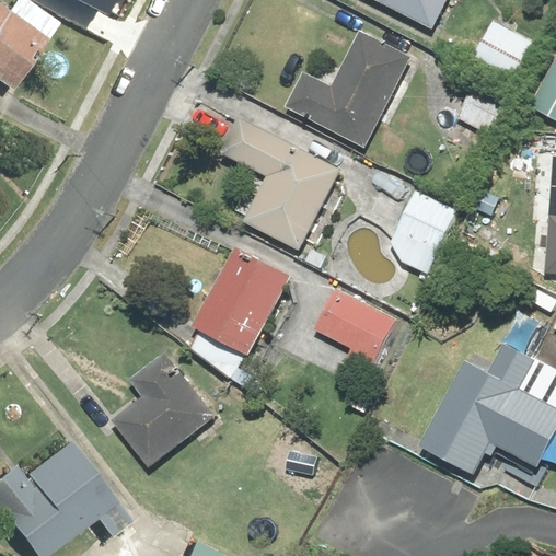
[(1,0),(0,2),(0,83),(3,87),(50,22),(20,0),(1,0)]
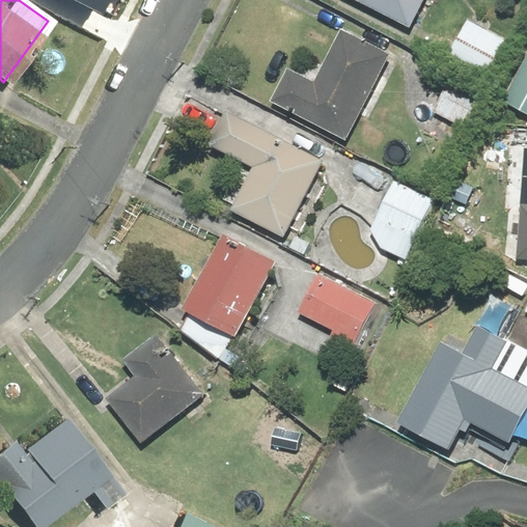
[(83,0),(102,8),(105,0),(83,0)]
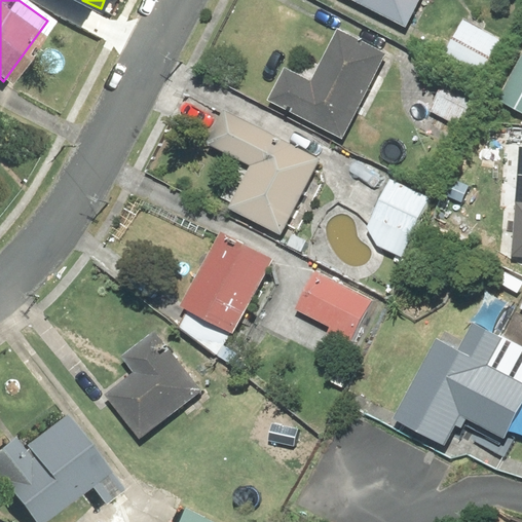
[(353,0),(405,27),(418,0),(353,0)]
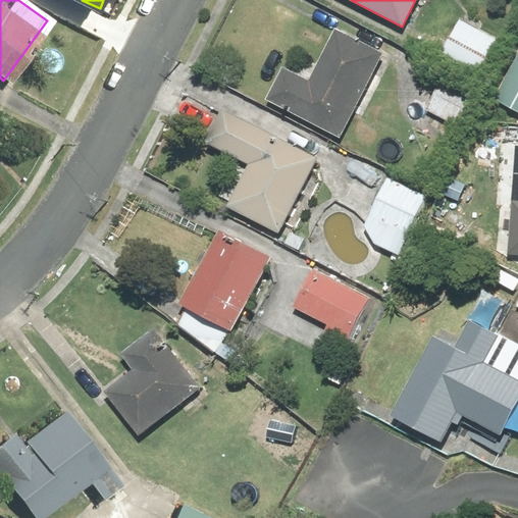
[(459,16),(439,50),(479,72),(498,39),(459,16)]
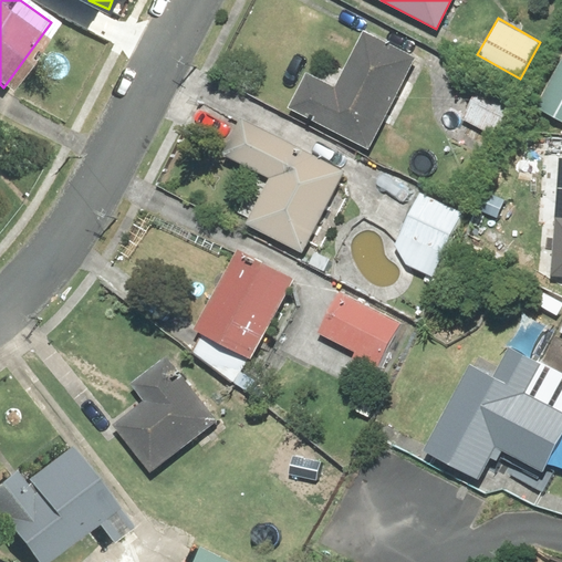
[(367,149),(414,60),(361,32),(333,85),(309,73),(290,108),(367,149)]
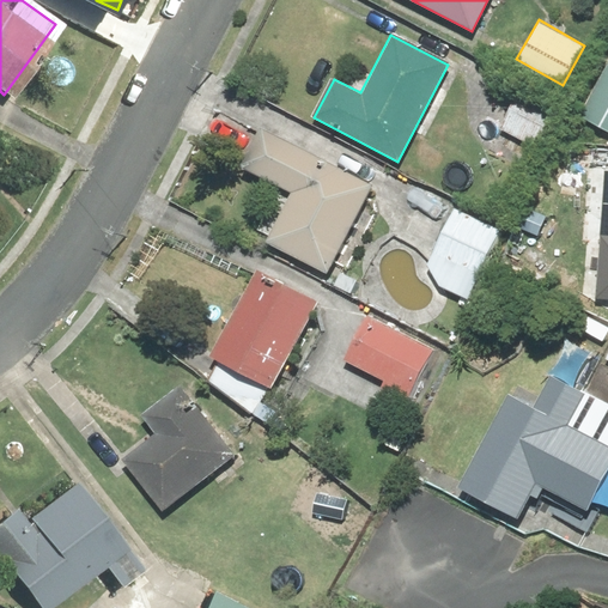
[(607,56),(578,115),(607,129),(607,56)]
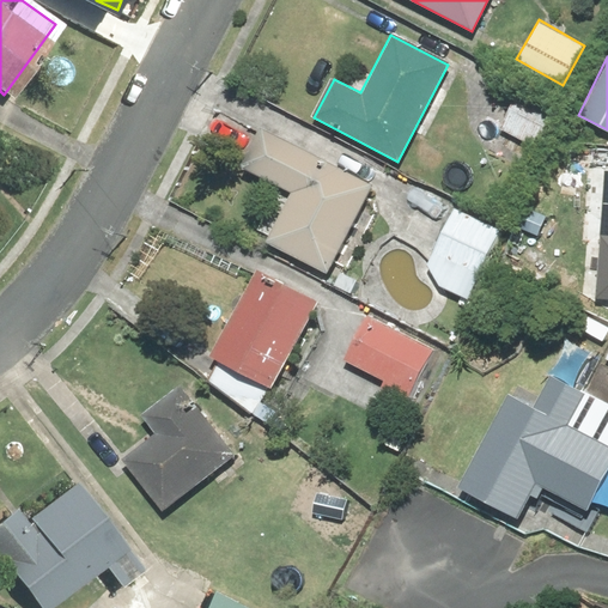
[(510,97),(496,127),(536,147),(551,117),(510,97)]
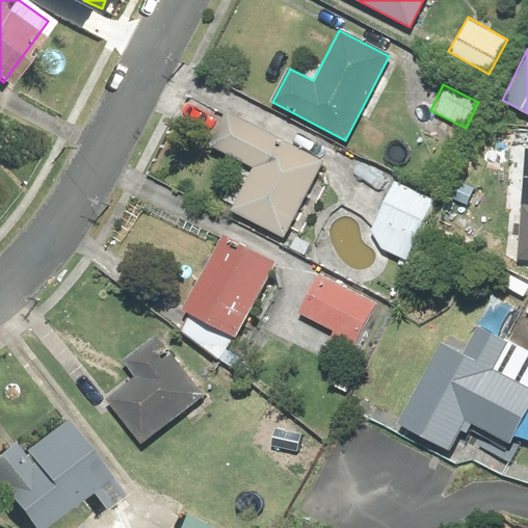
[(284,238),(324,157),(232,109),(211,150),(253,172),(232,212),(284,238)]
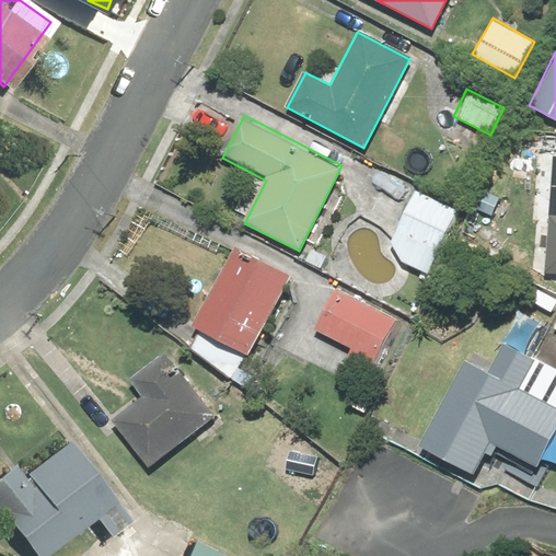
[(555,136),(510,132),(485,180),(525,203),(496,255),(542,280),(555,254),(555,136)]
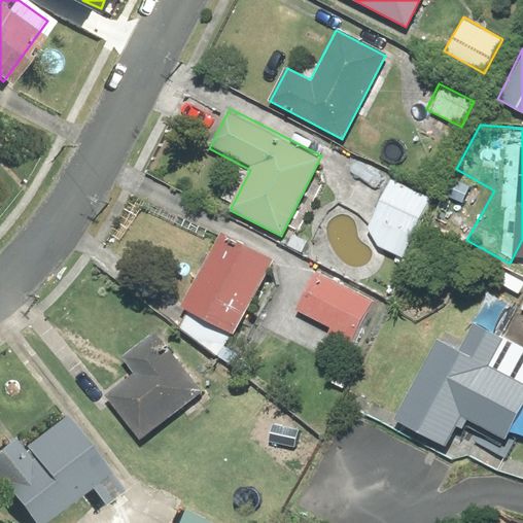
[(402,257),(428,196),(388,178),(361,240),(402,257)]
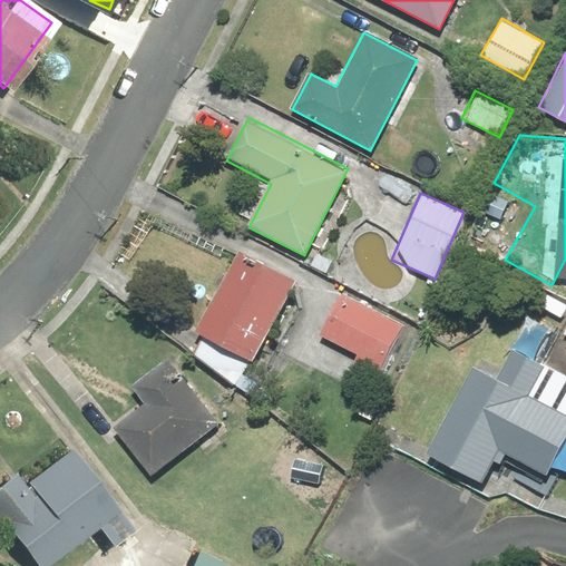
[(503,262),(525,216),(493,201),(469,245),(503,262)]
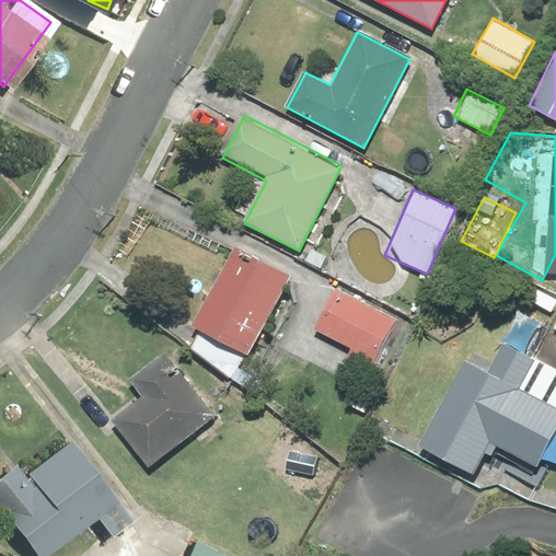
[(192,324),(200,329),(188,351),(230,375),(243,352),(247,356),(290,279),(234,248),(192,324)]
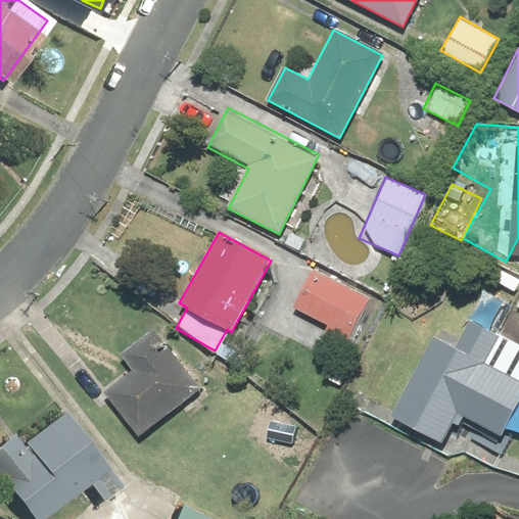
[(369,298),(313,269),(293,304),(325,322),(321,328),(346,341),(369,298)]
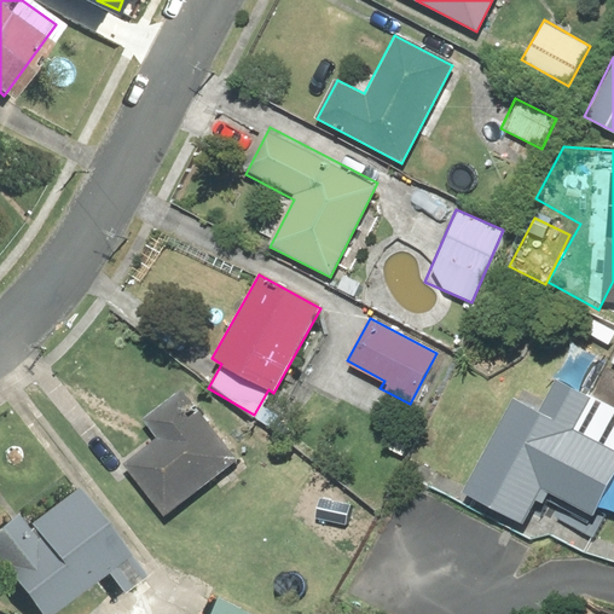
[(554,380),(537,411),(513,399),(463,496),(523,527),(540,492),(595,519),(613,479),(613,450),(574,432),(591,399),(554,380)]
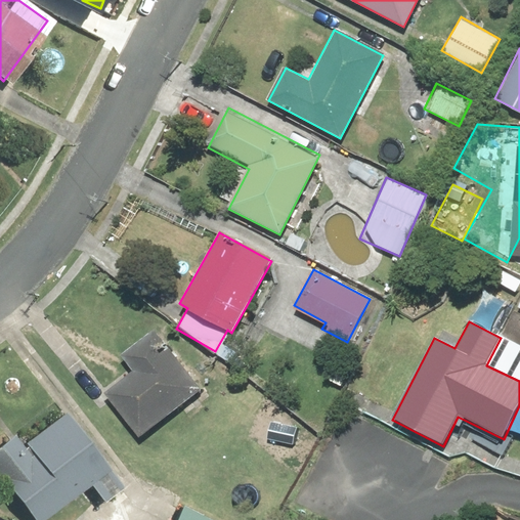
[(130,373),(101,395),(135,439),(201,389),(153,325),(115,353),(130,373)]
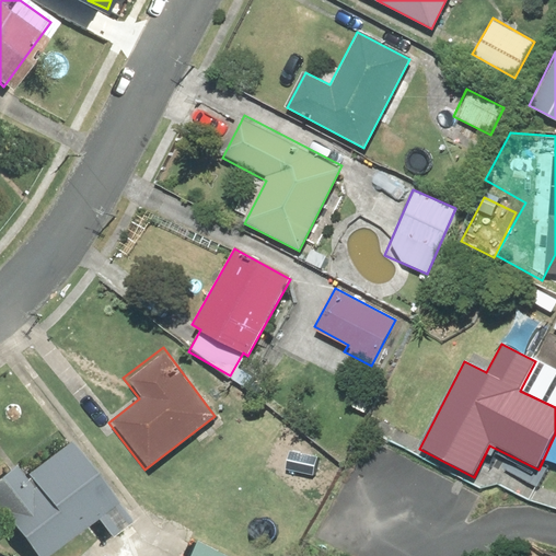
[(340,464),(264,403),(242,430),(271,453),(261,465),(309,504),(340,464)]
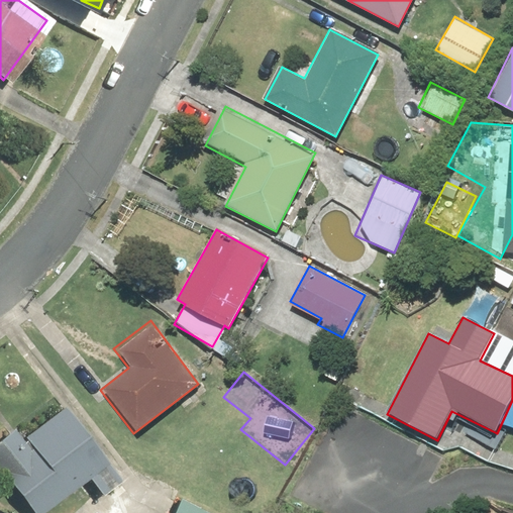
[(114,481),(55,404),(14,436),(4,424),(0,427),(0,482),(23,512),(31,512),(79,476),(95,496),(114,481)]
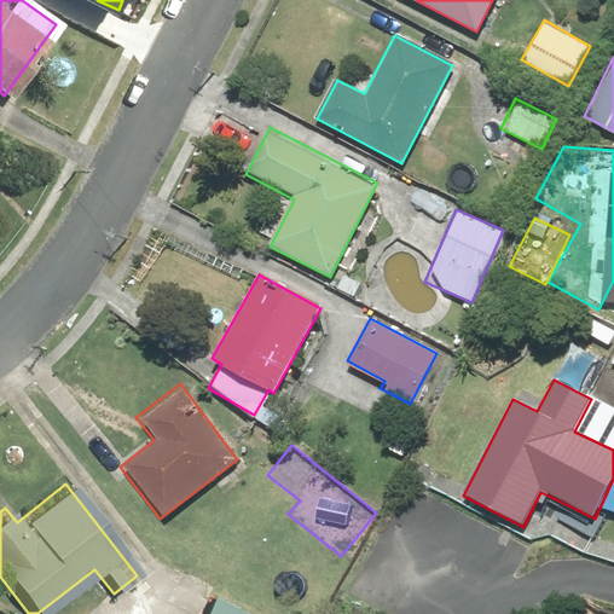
[(248,613),(204,591),(192,613),(248,613)]
